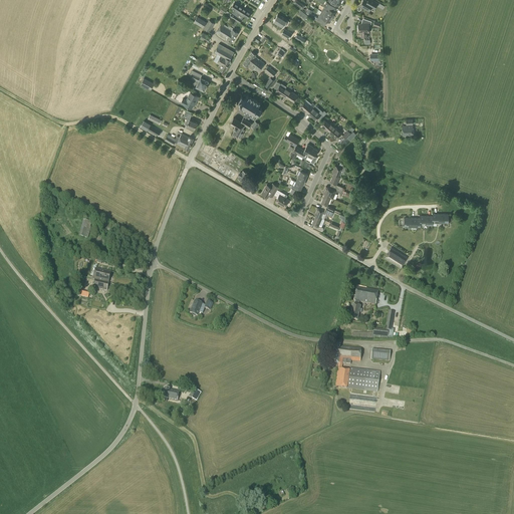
[(305,10),(303,8),(304,6),(296,0),(294,0),(293,2),(305,11),(307,8),(306,8),(305,10)]
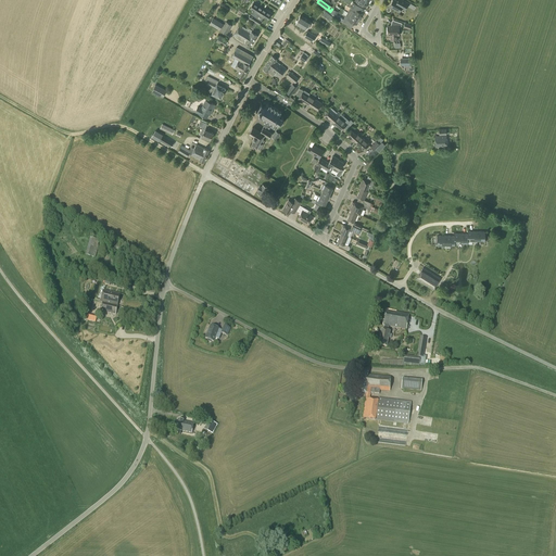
[(402,0),(401,3),(394,0),(393,0),(392,0),(391,2),(391,3),(390,7),(400,12),(402,9),(405,10),(408,3),(402,0)]
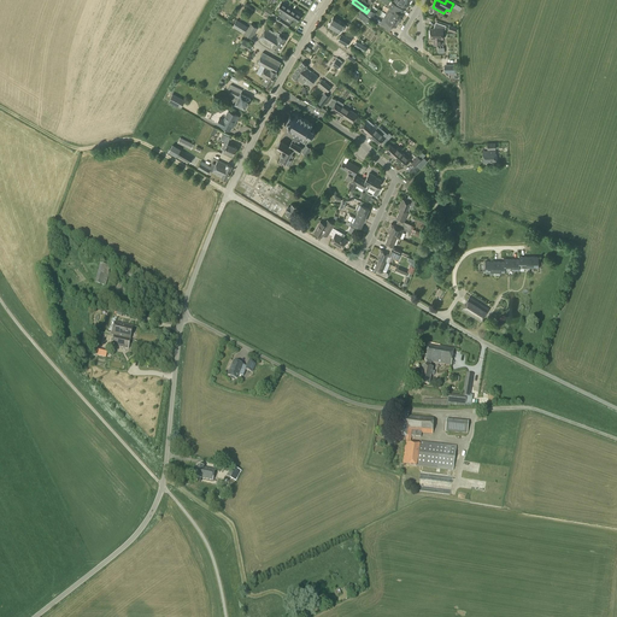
[(287,16),(292,9),(282,3),(277,10),(287,16)]
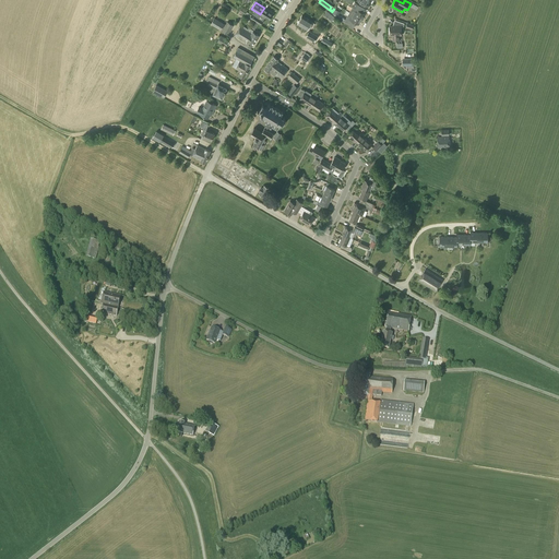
[(349,12),(363,20),(366,14),(360,11),(363,7),(355,2),(349,12)]
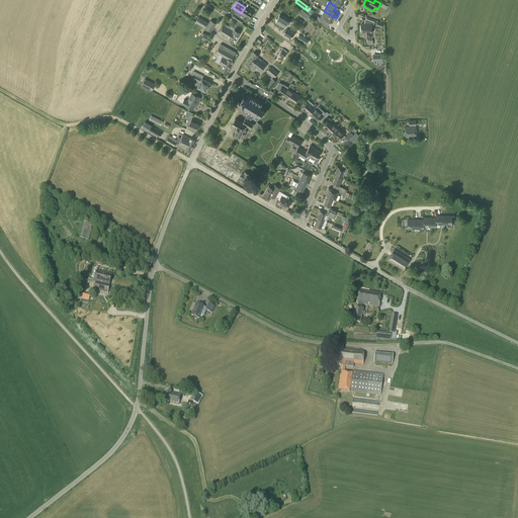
[(245,7),(241,13),(249,19),(253,13),(245,7)]
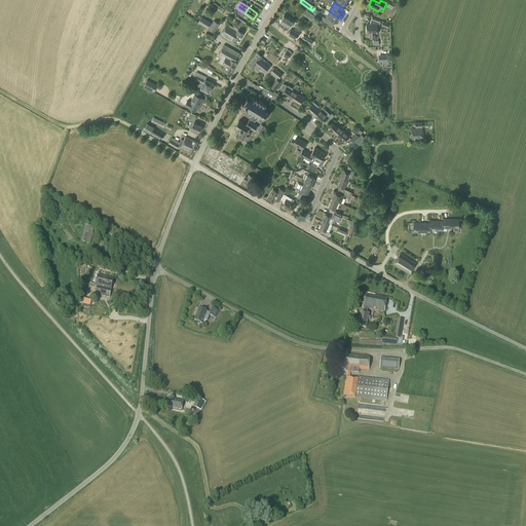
[(311,21),(314,16),(307,10),(304,14),(311,21)]
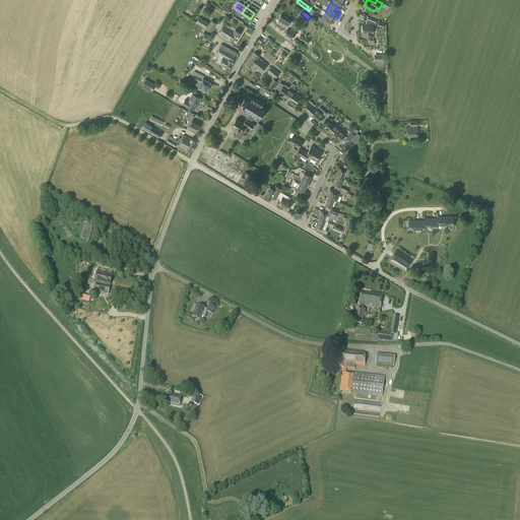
[(334,23),(337,18),(325,11),(320,20),(326,25),(329,20),(334,23)]
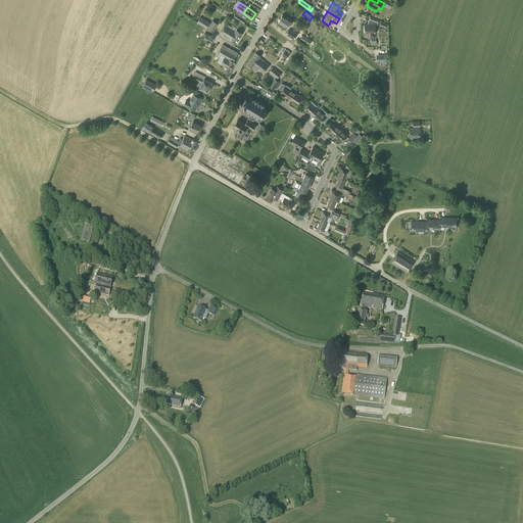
[(294,39),(299,31),(292,27),(293,26),(290,24),(292,20),(283,14),(278,22),(289,29),(286,35),(294,39)]
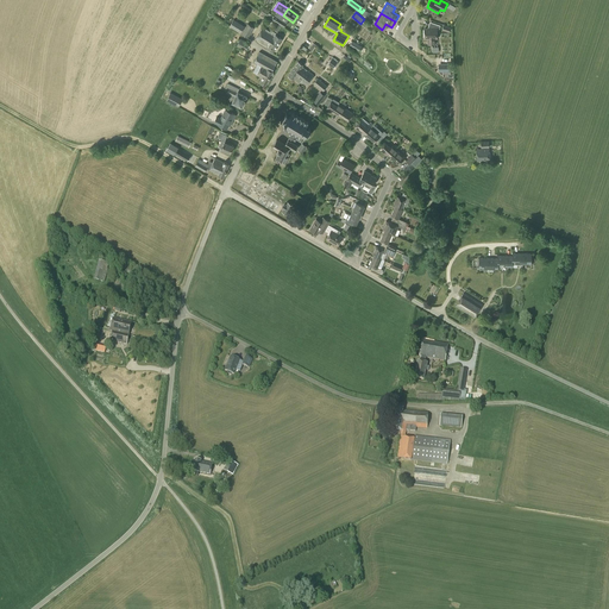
[(248,38),(255,27),(248,24),(244,29),(243,29),(244,27),(243,26),(242,27),(237,23),(238,20),(236,19),(231,27),(242,35),(248,38)]
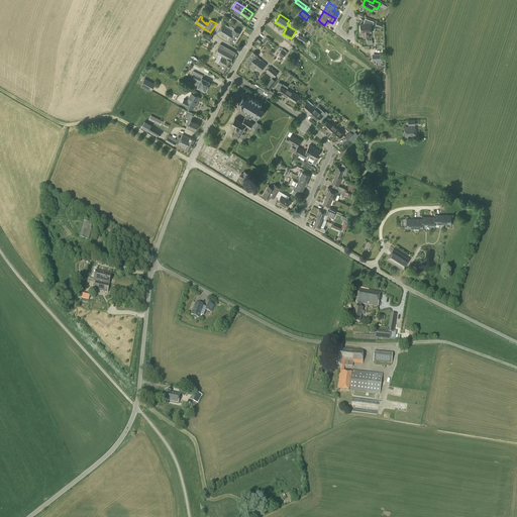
[(370,37),(370,32),(372,32),(371,25),(373,25),(374,22),(367,19),(366,23),(365,24),(360,24),(360,32),(364,32),(364,37),(370,37)]
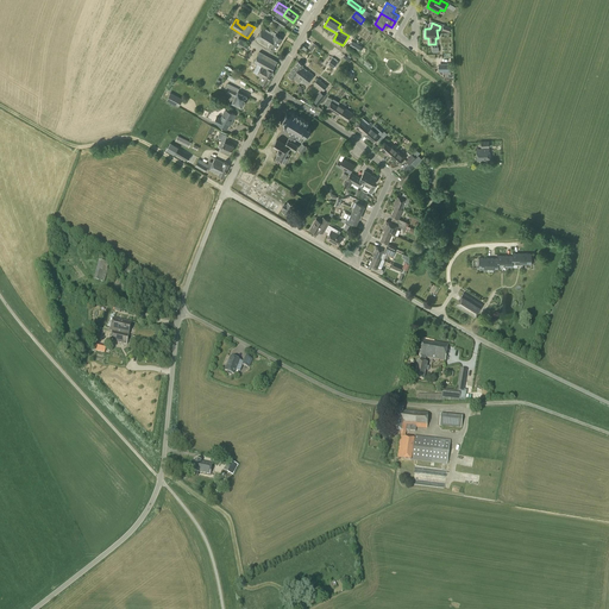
[(270,32),(263,27),(255,41),(274,52),(282,38),(276,35),(276,33),(271,30),(270,32)]
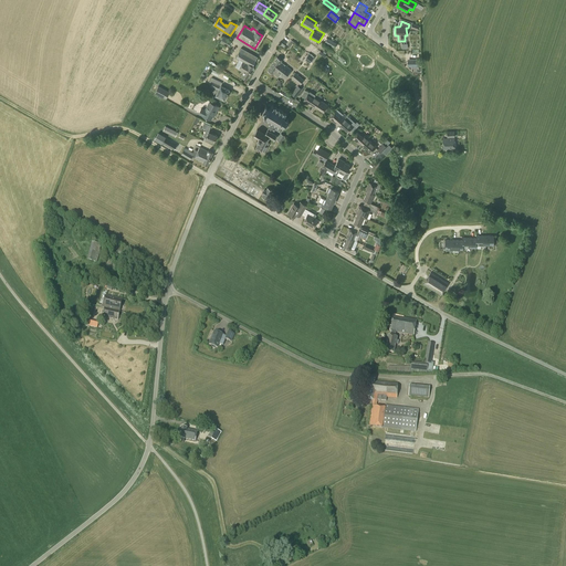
[(228,46),(231,41),(223,37),(220,42),(228,46)]
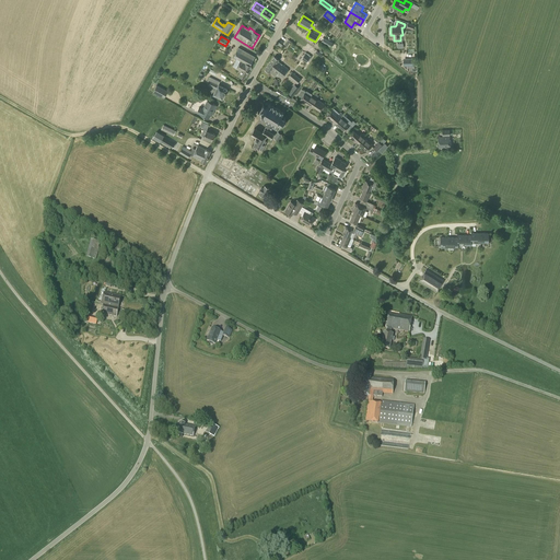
[(330,47),(333,43),(324,37),(321,44),(328,49),(329,47),(330,47)]
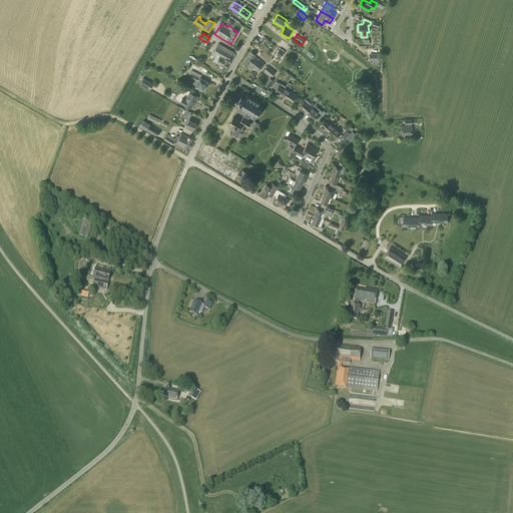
[(224,72),(230,60),(229,60),(233,52),(218,44),(209,59),(220,65),(218,69),(224,72)]
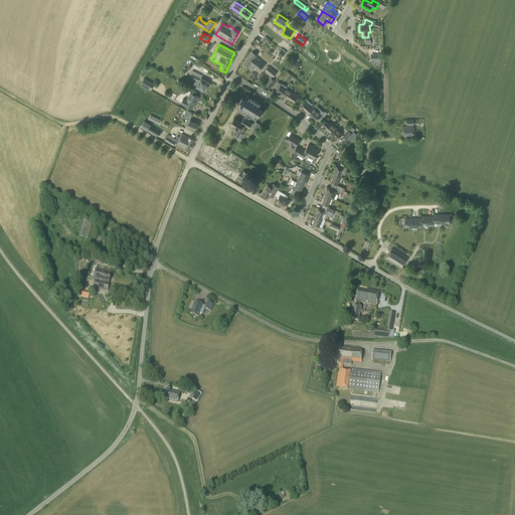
[(283,57),(286,52),(281,48),(277,53),(283,57)]
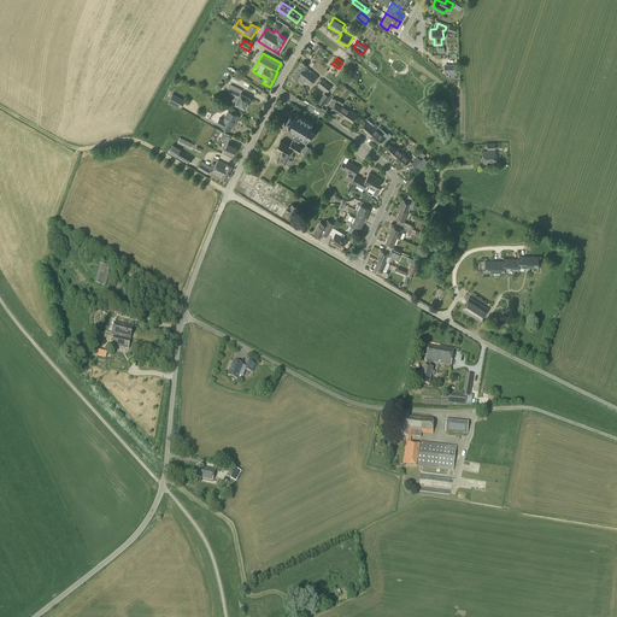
[(303,76),(307,69),(306,68),(306,66),(301,63),(292,76),(297,81),(298,80),(298,81),(301,75),(303,76)]
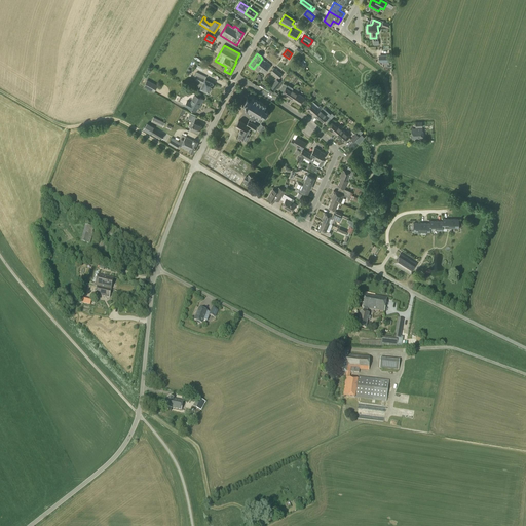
[(257,64),(254,69),(259,72),(260,70),(264,73),(270,65),(262,59),(258,65),(257,64)]
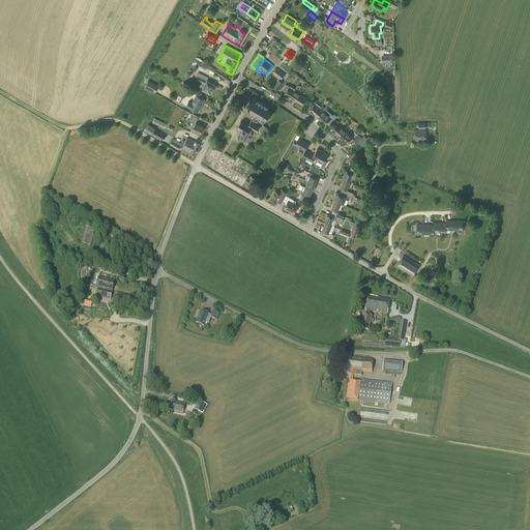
[(282,80),(285,75),(276,68),(272,72),(282,80)]
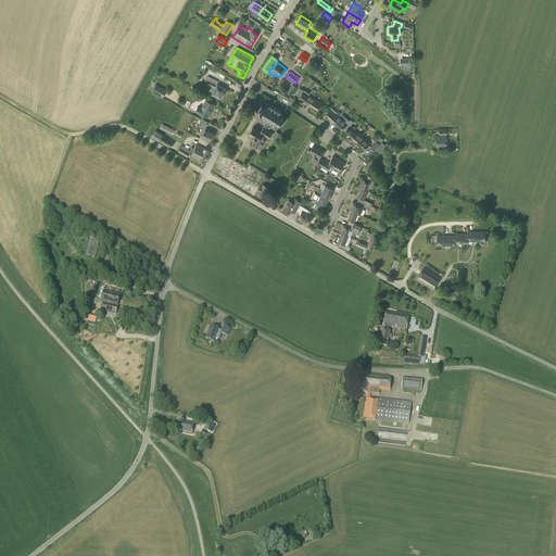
[(220,99),(226,89),(217,85),(218,81),(207,76),(205,81),(209,83),(207,85),(215,89),(212,95),(220,99)]
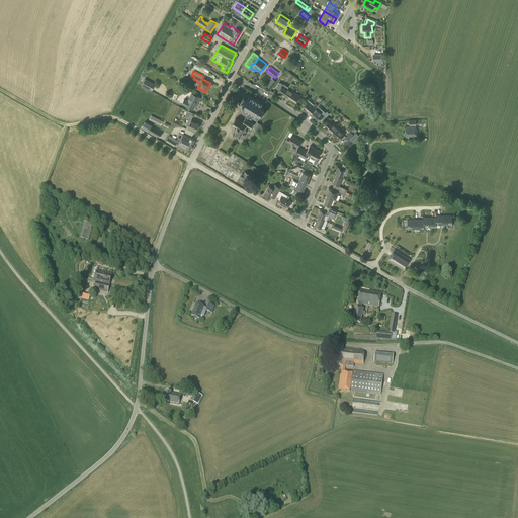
[(151,91),(155,84),(145,79),(141,85),(151,91)]
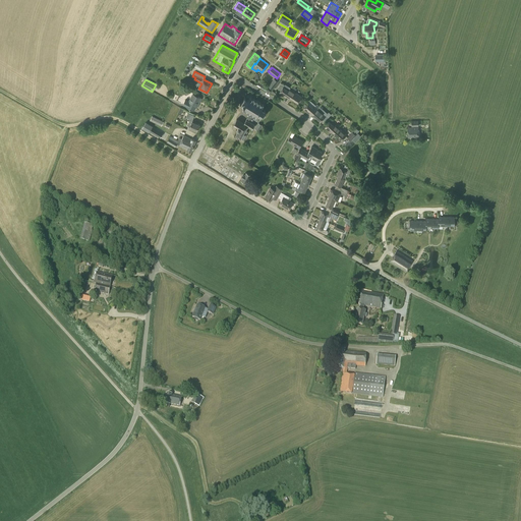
[(272,90),(278,82),(274,79),(268,87),(272,90)]
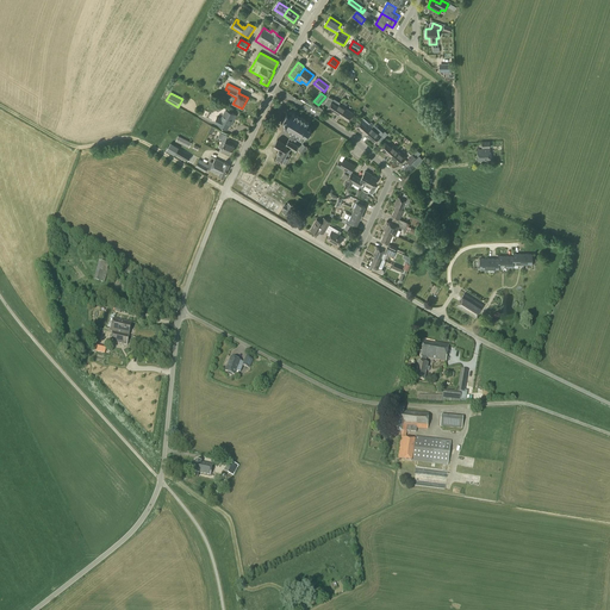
[(340,114),(346,104),(343,103),(341,105),(340,104),(337,106),(331,103),(332,100),(329,98),(324,104),(329,106),(327,109),(335,114),(336,112),(340,114)]
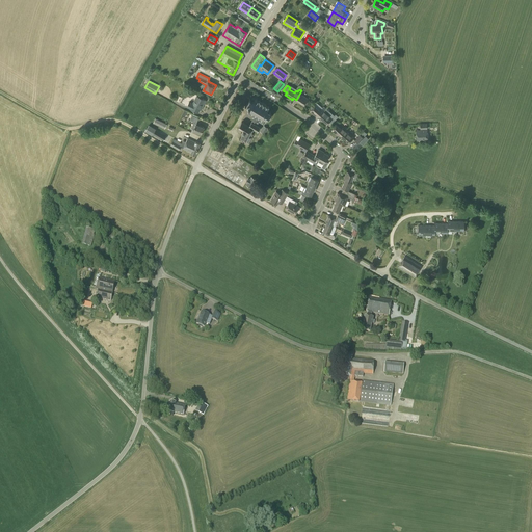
[(301,90),(296,100),(304,105),(309,99),(301,95),(303,91),(301,90)]
